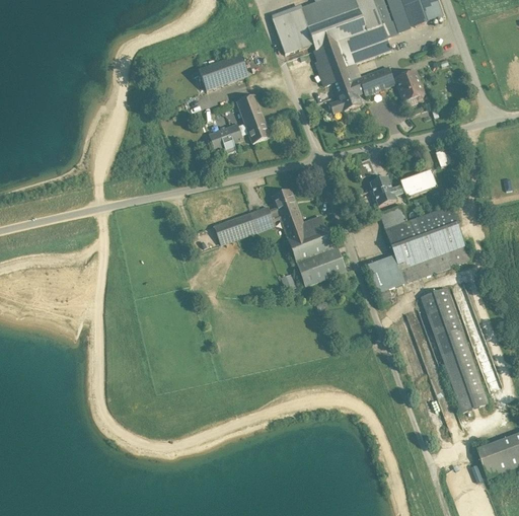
[(323,0),(273,19),(285,54),(313,44),(315,50),(320,48),(327,67),(332,81),(339,79),(344,91),(355,88),(352,79),(347,66),(391,50),(372,0),(323,0)]
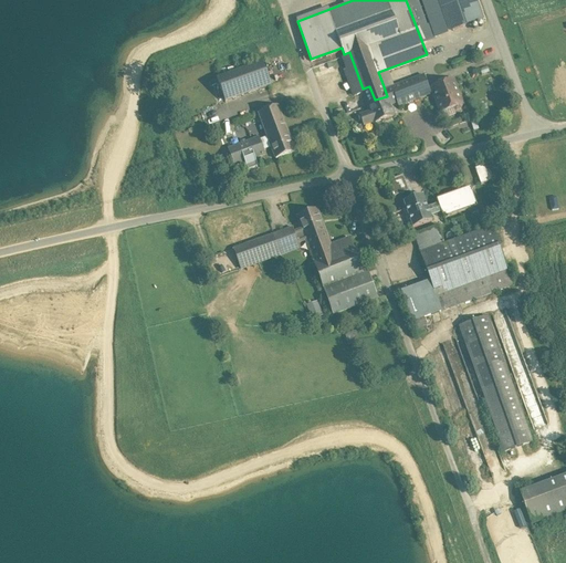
[(483,17),(477,0),(441,0),(452,28),(483,17)]
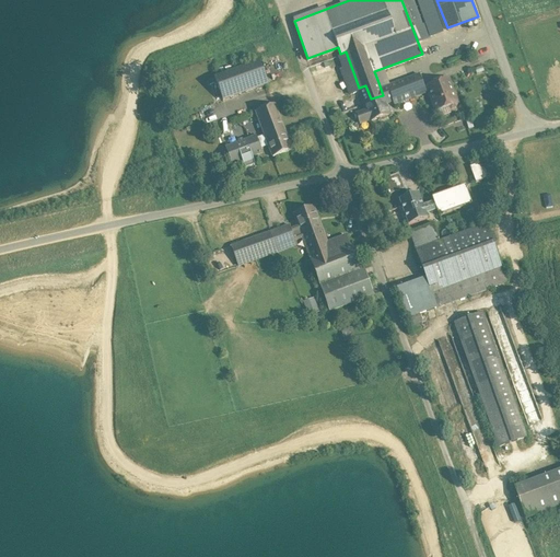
[(478,19),(465,23),(467,30),(480,25),(478,19)]
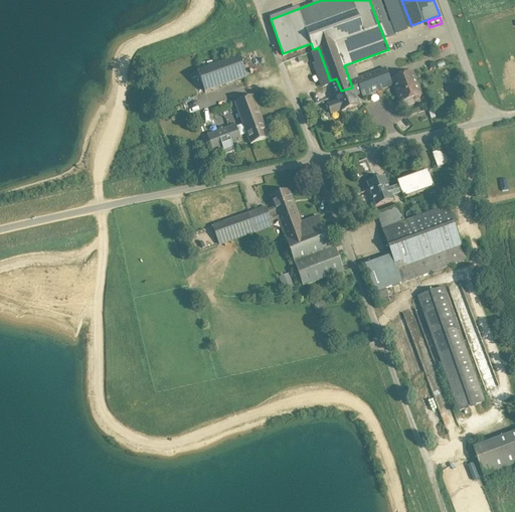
[(325,66),(318,47),(313,49),(320,68),(325,66)]
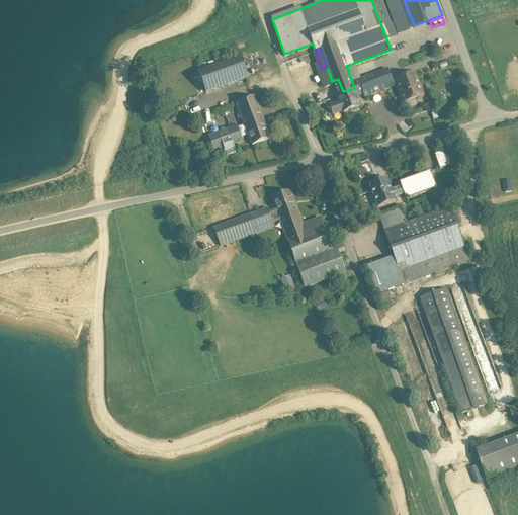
[(240,54),(198,69),(205,90),(248,75),(240,54)]
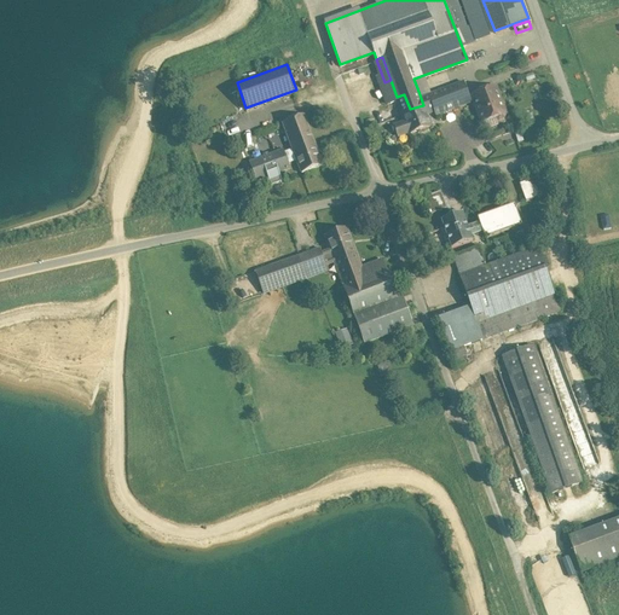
[(463,81),(429,93),(434,106),(433,106),(435,112),(458,104),(457,102),(470,97),(463,81)]
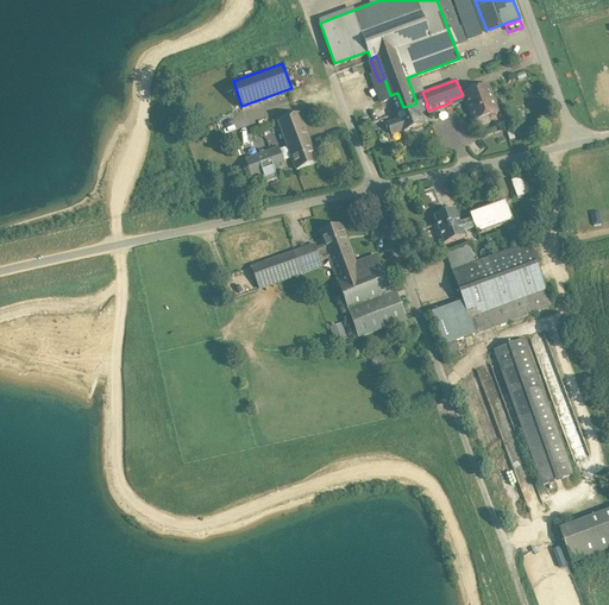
[(493,84),(465,95),(468,101),(476,125),(503,114),(493,84)]
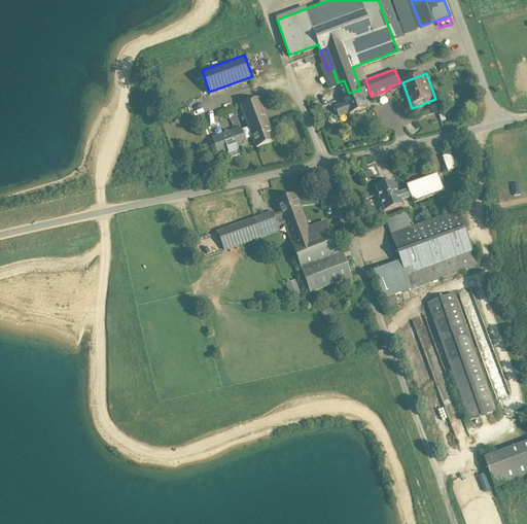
[(360,90),(349,93),(344,80),(338,82),(344,102),(336,105),(339,114),(348,111),(348,112),(366,105),(362,94),(369,91),(370,91),(365,79),(359,81),(357,80),(360,90)]
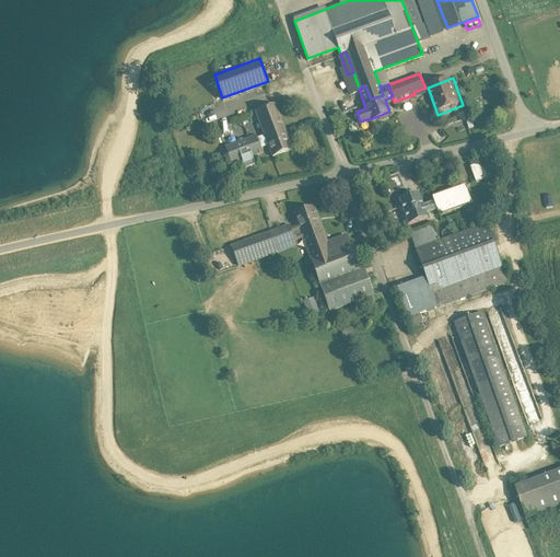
[(275,102),(256,108),(265,134),(283,126),(275,102)]
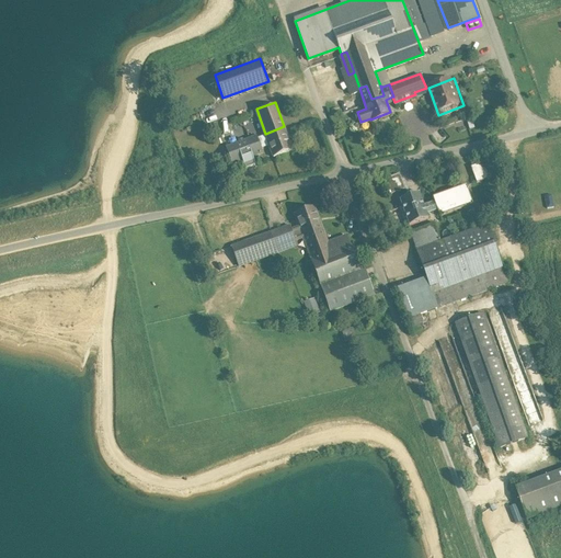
[(284,126),(265,134),(268,143),(273,155),(292,148),(284,126)]
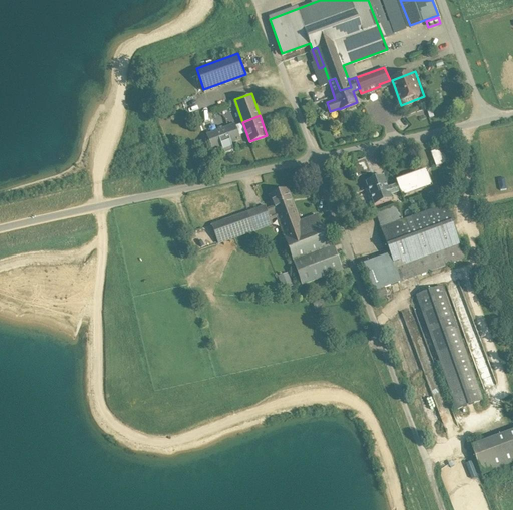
[(234,122),(206,132),(212,147),(239,137),(238,132),(234,124),(234,122)]
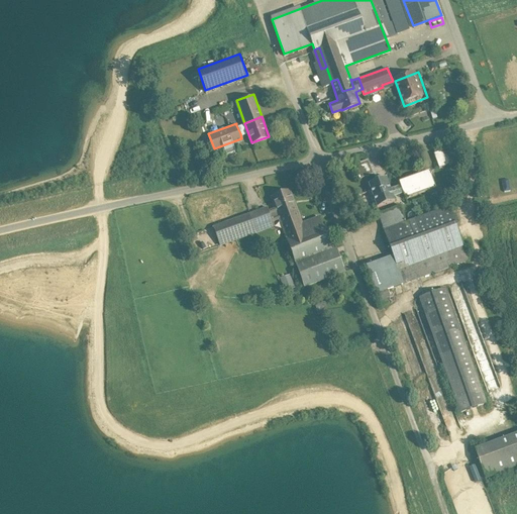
[(244,123),(236,125),(240,133),(247,131),(244,123)]
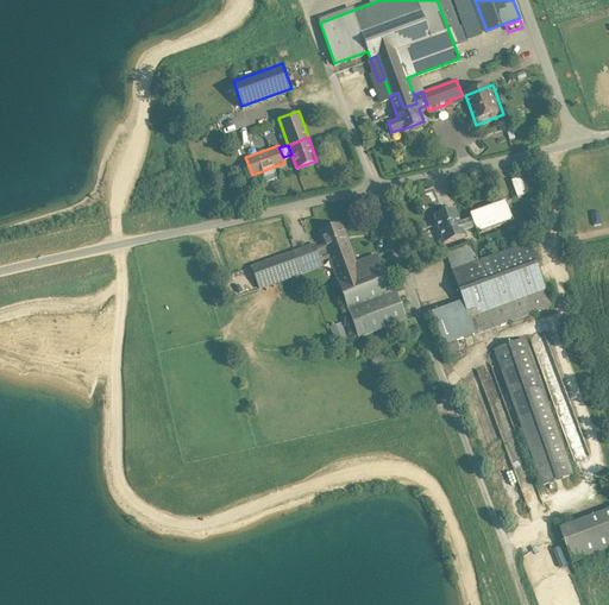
[(527,172),(512,178),(518,195),(533,189),(527,172)]
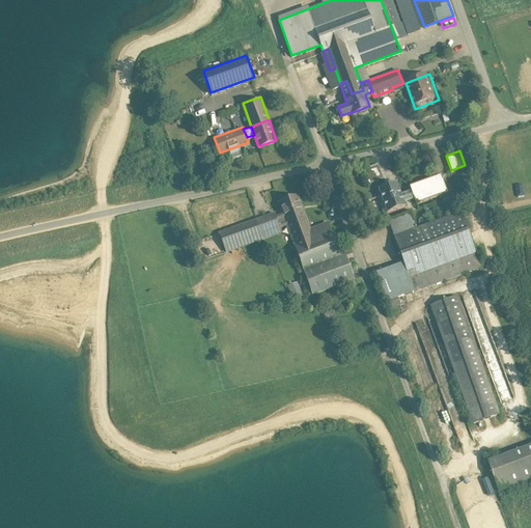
[(226,156),(222,157),(227,172),(231,171),(226,156)]
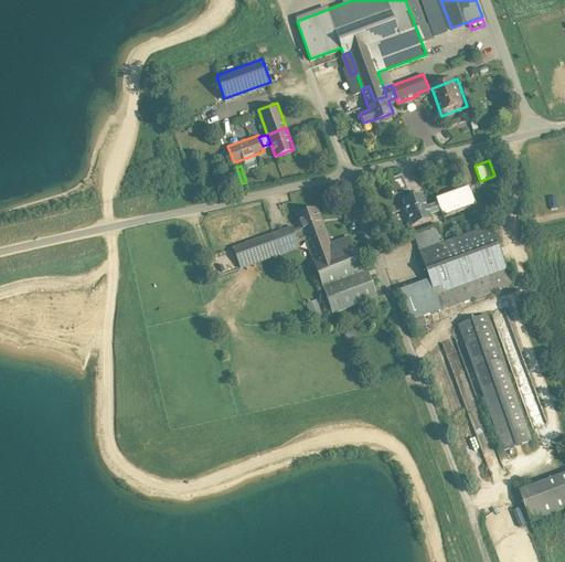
[(402,172),(386,178),(392,194),(407,188),(402,172)]
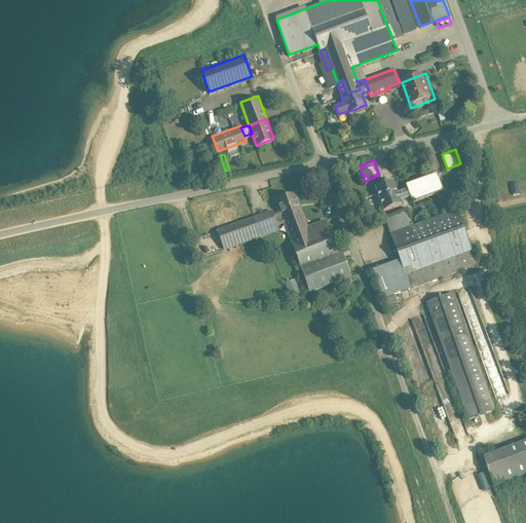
[(437,172),(406,183),(410,194),(412,199),(443,189),(437,172)]
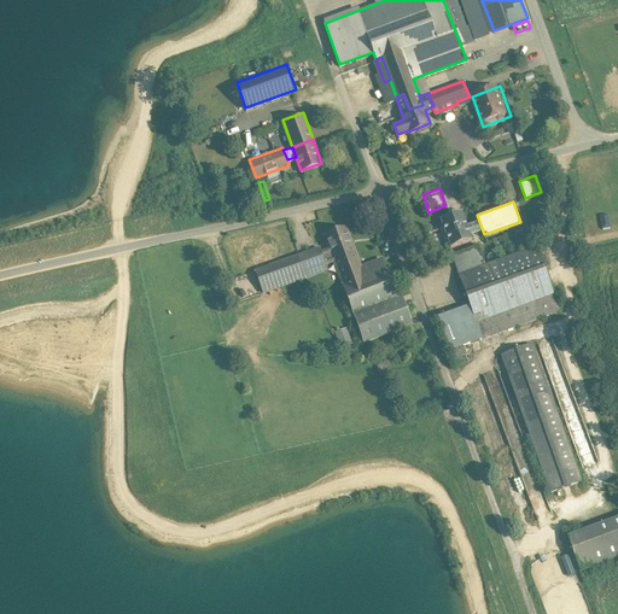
[(461,210),(441,217),(450,245),(472,238),(470,233),(482,228),(478,218),(466,223),(461,210)]
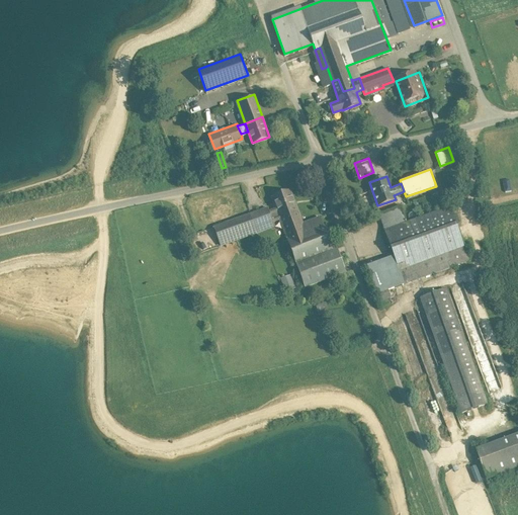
[(289,189),(272,195),(276,207),(269,209),(273,220),(279,217),(288,239),(323,226),(320,216),(303,223),(289,189)]
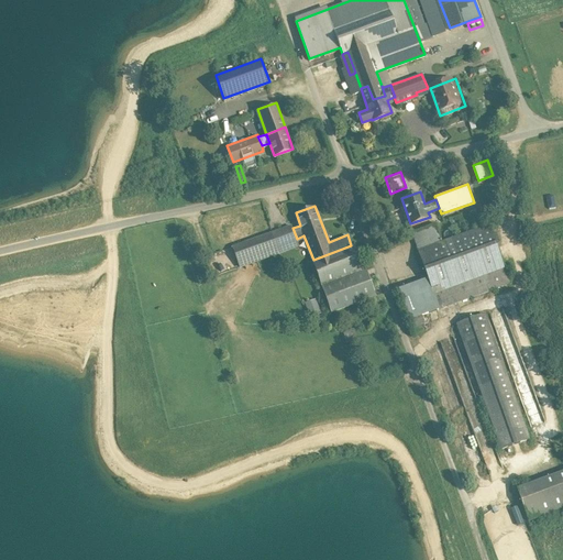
[(434,222),(412,230),(418,245),(417,245),(418,249),(441,240),(434,222)]
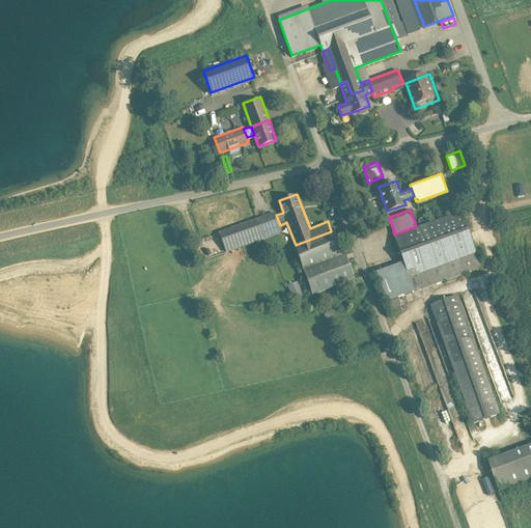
[(416,226),(394,234),(403,260),(414,289),(482,265),(476,249),(476,250),(462,210),(416,226)]
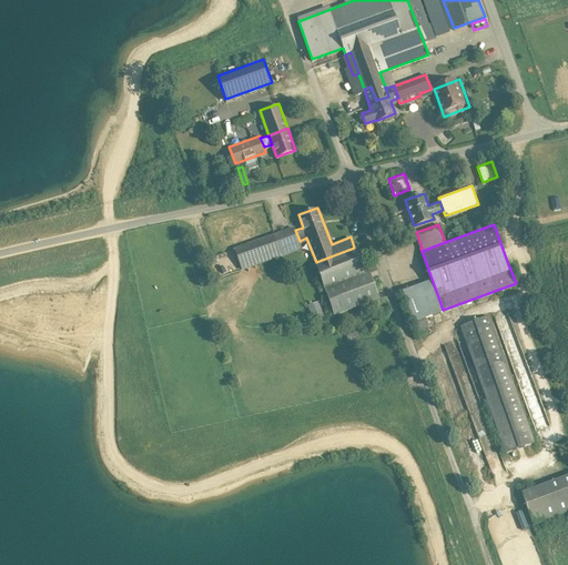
[(294,225),(274,233),(280,250),(300,242),(295,230),(294,225)]
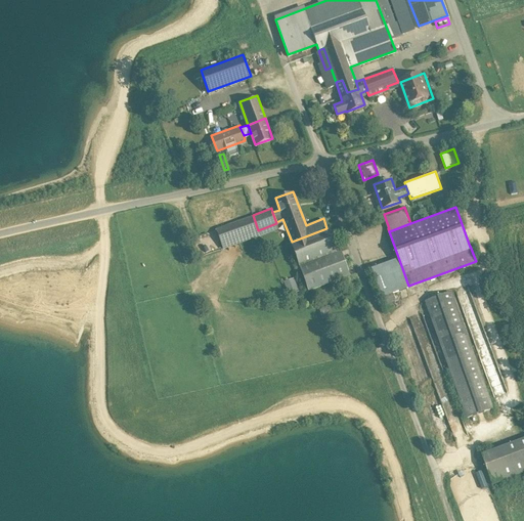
[(253,215),(217,227),(223,246),(259,233),(258,230),(253,215)]
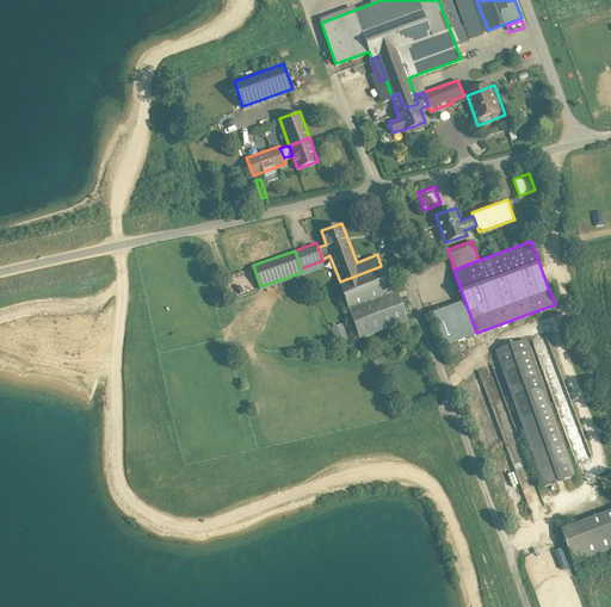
[(381,266),(340,282),(350,308),(390,292),(381,266)]
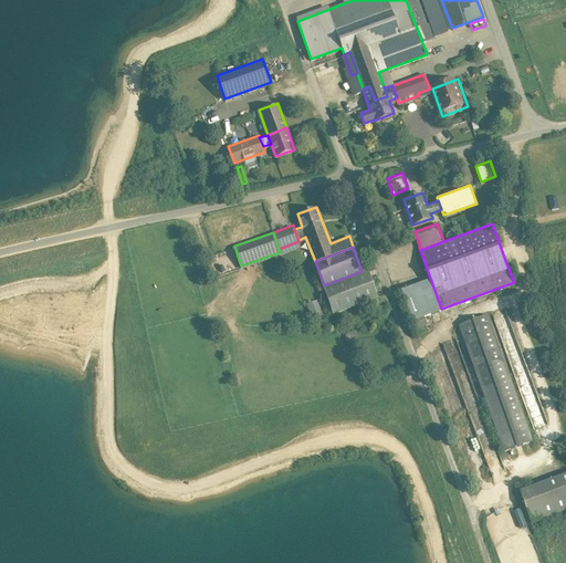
[(362,271),(324,285),(334,312),(377,295),(367,269),(362,271)]
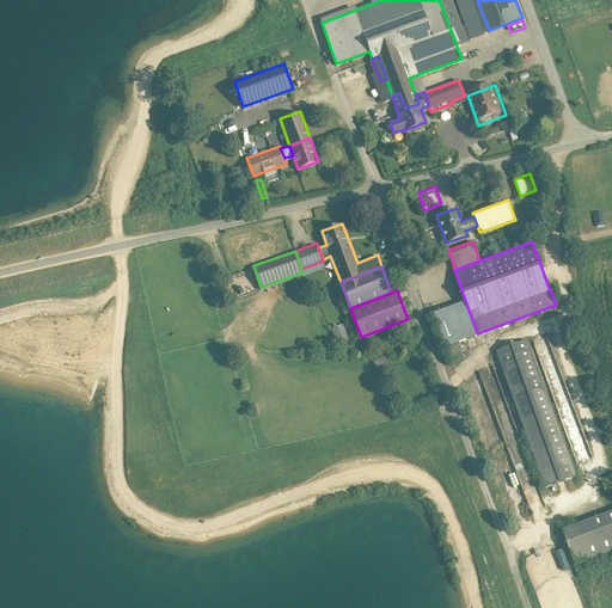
[(465,300),(444,308),(456,341),(477,333),(465,300)]
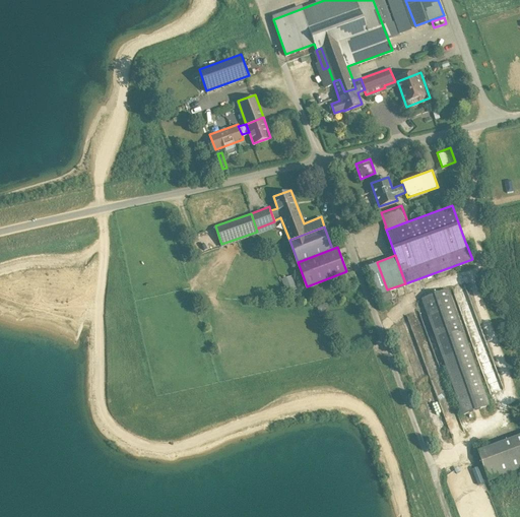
[(285,288),(296,285),(291,273),(281,276),(285,288)]
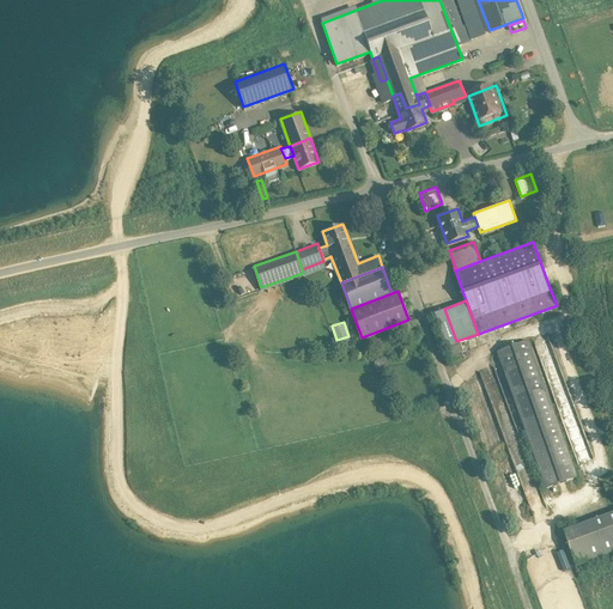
[(612,464),(563,327),(533,338),(584,480),(612,468),(612,464)]
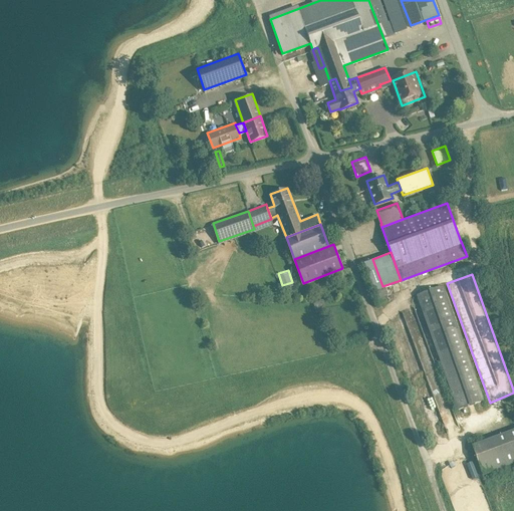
[(483,399),(443,285),(418,294),(458,408),(483,399)]
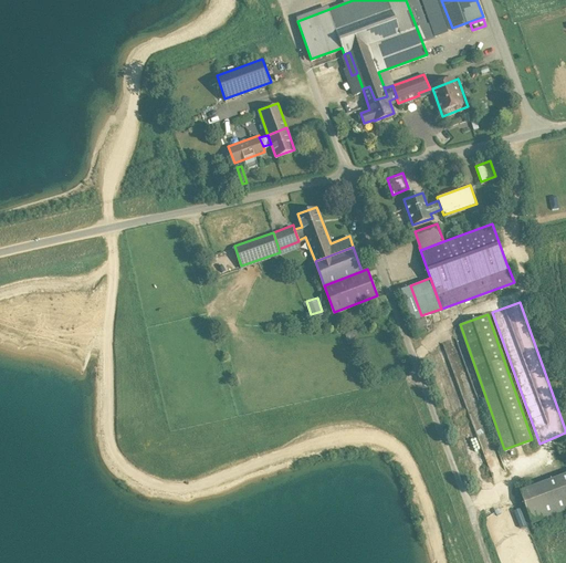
[(507,476),(452,326),(425,336),(481,489),(507,476)]
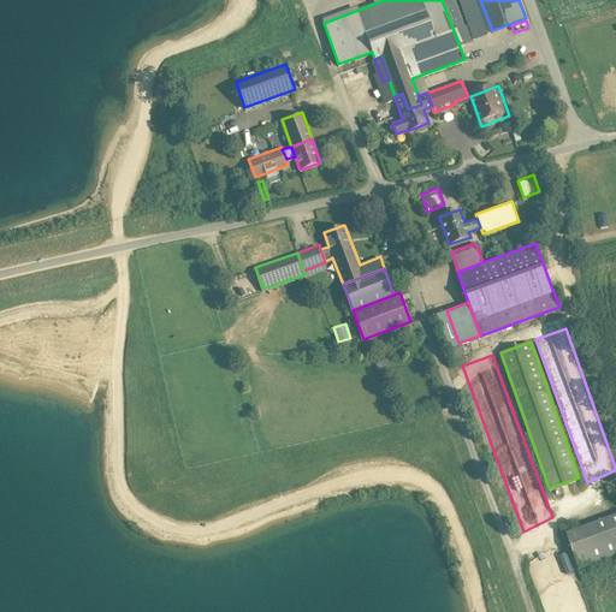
[(615,514),(566,533),(579,566),(615,552),(615,514)]
